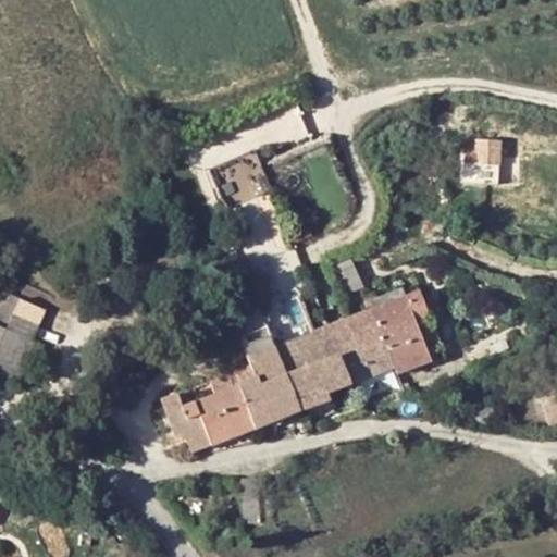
[(489,138),(471,140),(475,158),(492,155),(489,138)]
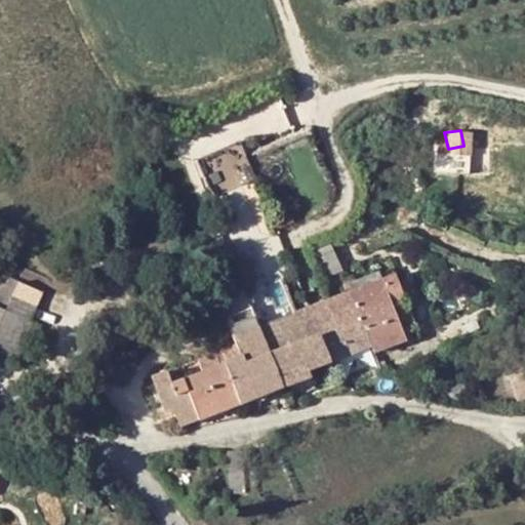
[(243,138),(201,158),(218,195),(260,176),(243,138)]
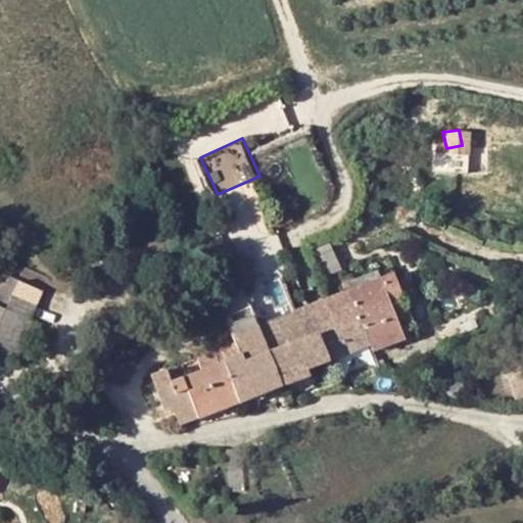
[(466,167),(462,145),(446,148),(450,170),(466,167)]
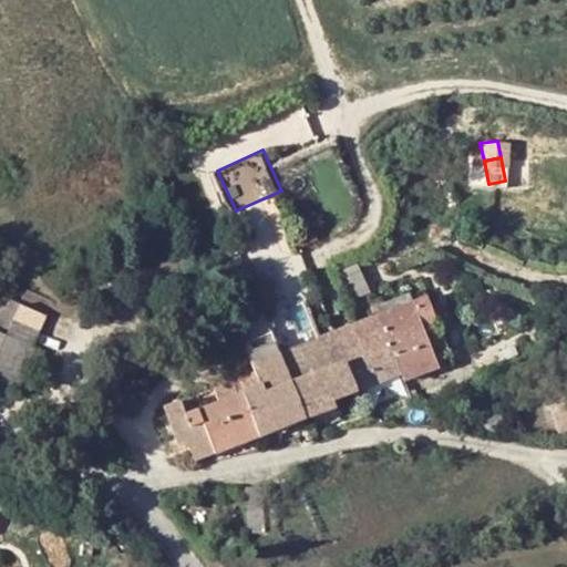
[(309,301),(265,318),(307,420),(334,406),(332,402),(358,391),(389,380),(402,373),(406,381),(437,370),(435,363),(428,344),(422,329),(437,322),(428,297),(413,302),(408,295),(372,308),(372,318),(322,339),(309,301)]
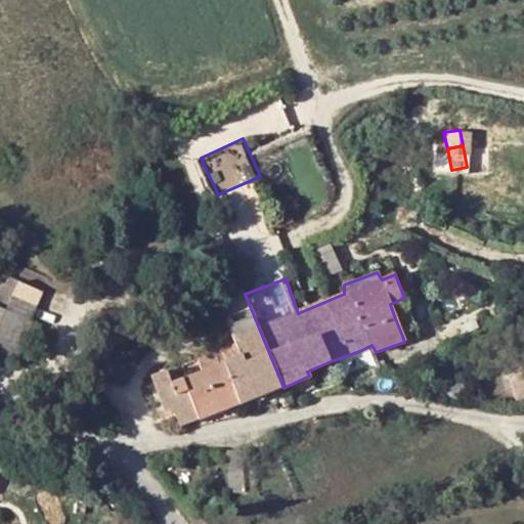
[(22,284),(2,275),(0,278),(0,307),(10,311),(22,284)]
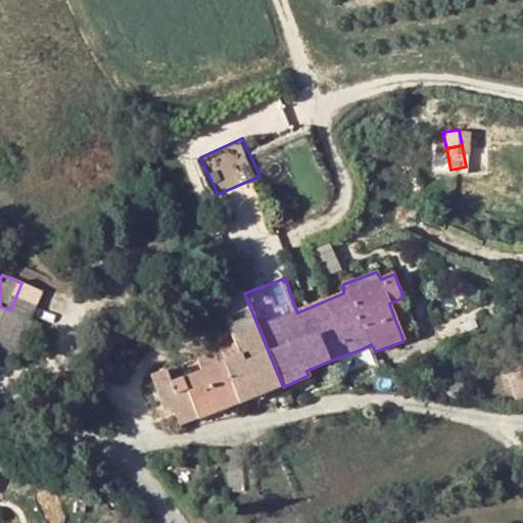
[(0,306),(0,352),(17,361),(31,331),(38,334),(42,325),(34,321),(46,294),(21,283),(10,311),(0,306)]
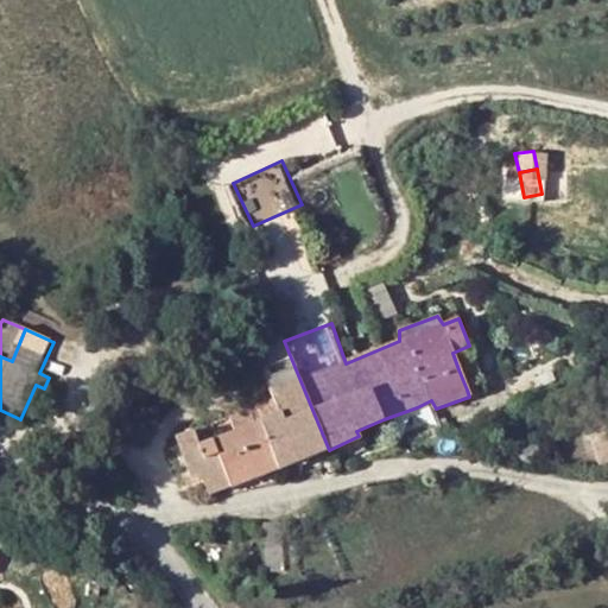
[(280,468),(329,450),(284,341),(255,353),(282,413),(263,422),(280,468)]
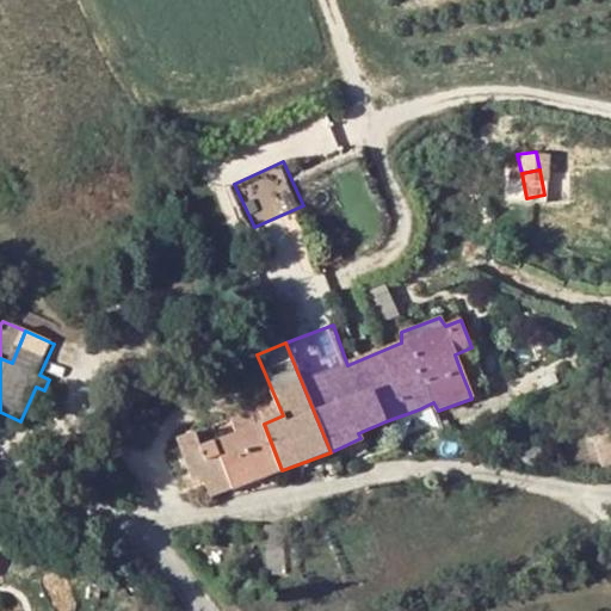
[(461,371),(469,392),(477,389),(469,368),(461,371)]
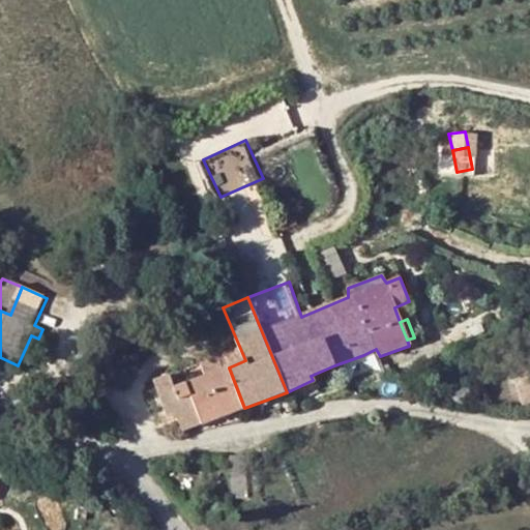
[(363,355),(334,365),(341,378),(367,364),(363,355)]
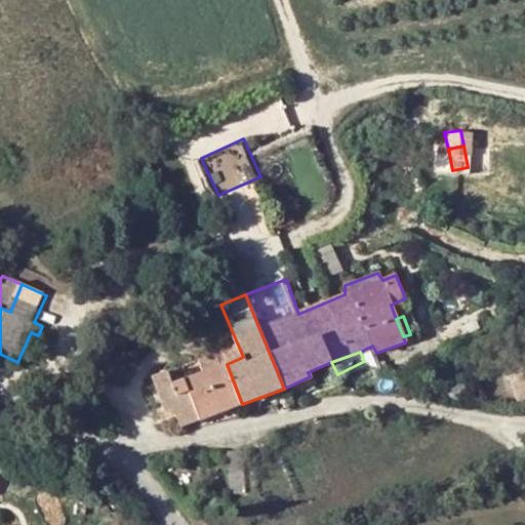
[(164,434),(242,404),(227,364),(220,366),(216,356),(201,361),(205,373),(148,396),(164,434)]
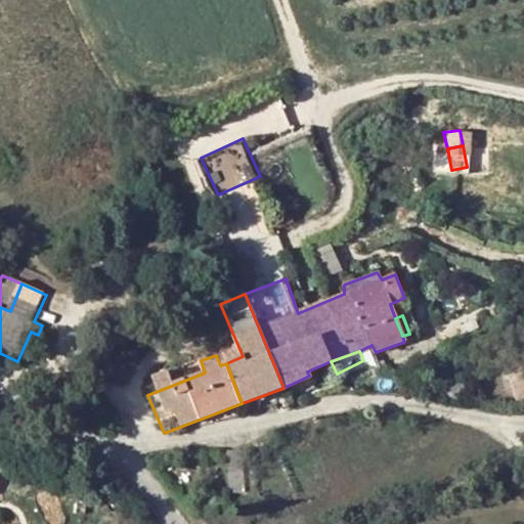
[(467,394),(462,381),(446,386),(452,399),(467,394)]
